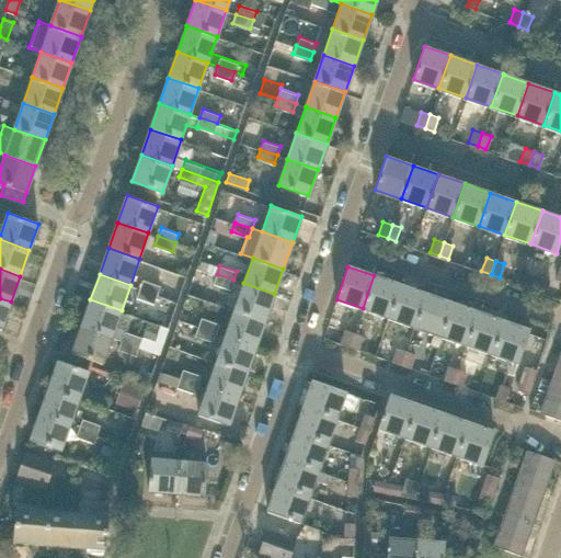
[(231,289),(233,280),(217,274),(214,283),(231,289)]
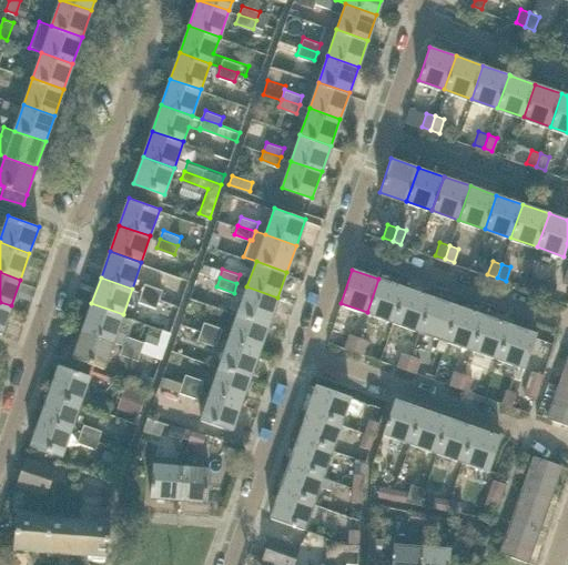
[(393,321),(405,288),(378,279),(367,312),(393,321)]
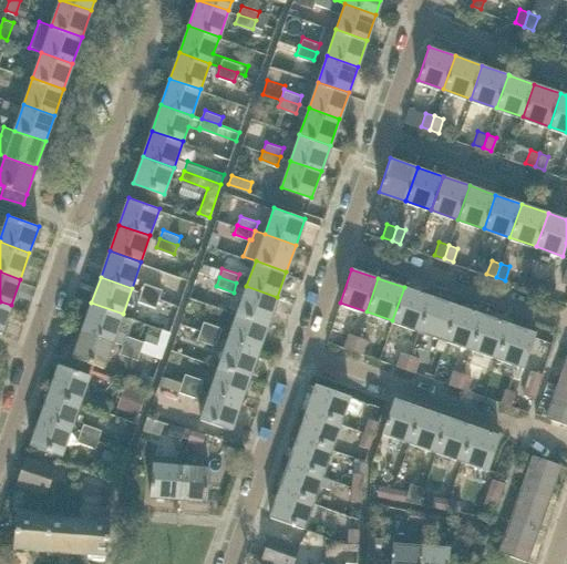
[(548,295),(554,282),(544,278),(539,293),(548,295)]
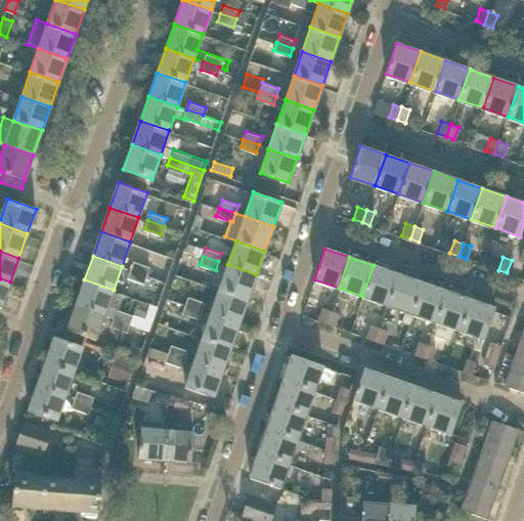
[(130,269),(146,274),(149,266),(133,260),(130,269)]
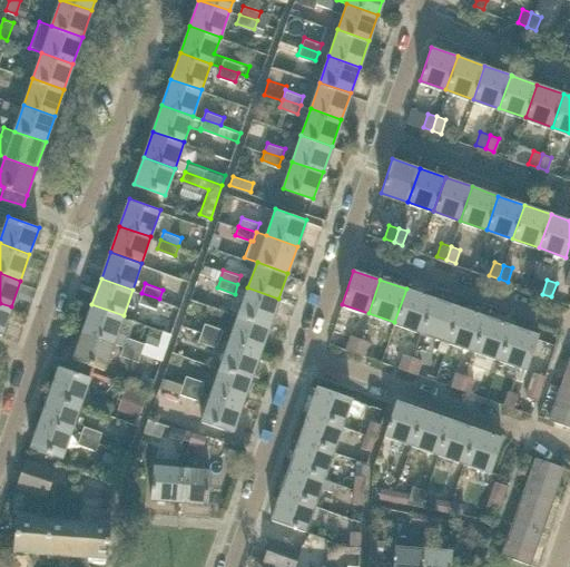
[(269,325),(278,299),(247,287),(238,314),(269,325)]
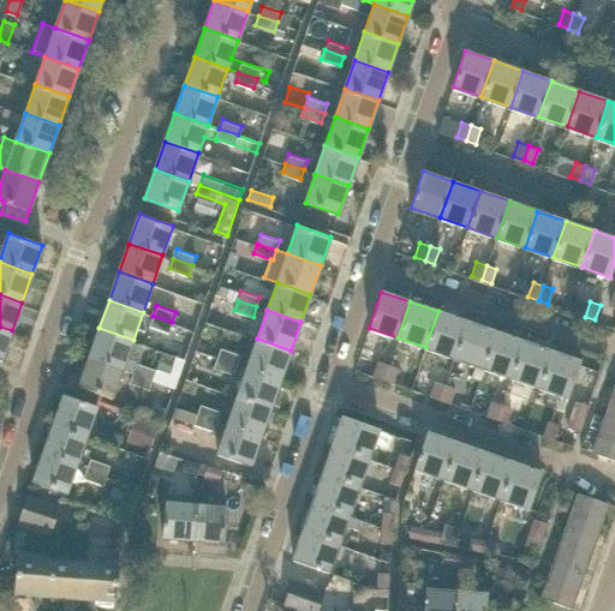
[(454,357),(466,321),(439,311),(425,347),(454,357)]
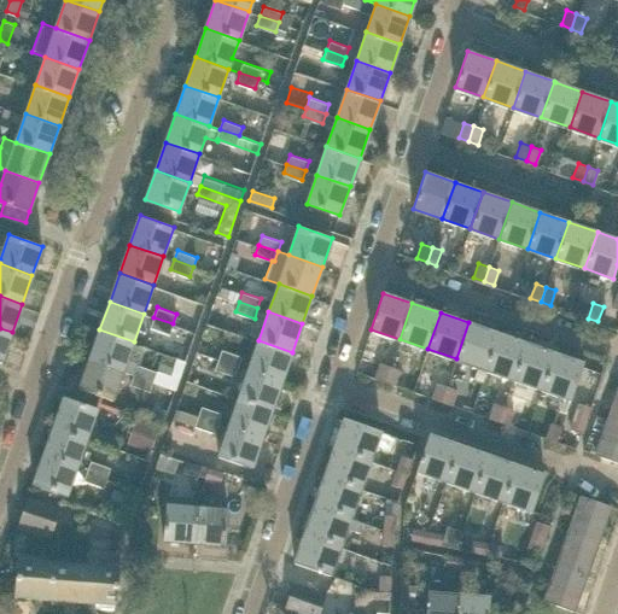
[(170,333),(173,323),(153,317),(151,327),(170,333)]
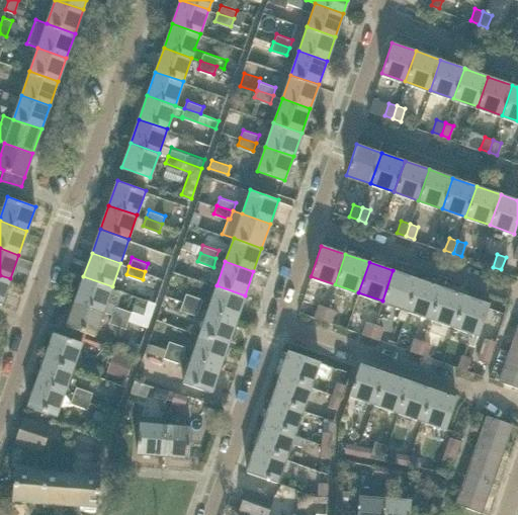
[(404,316),(407,310),(417,279),(393,270),(382,301),(399,307),(397,313),(404,316)]
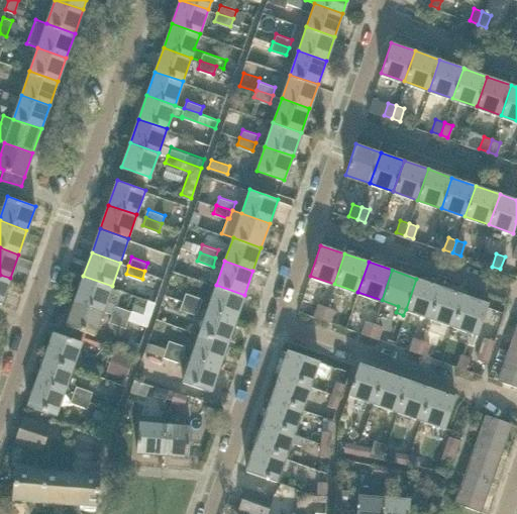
[(0,301),(2,302),(10,278),(0,275),(0,301)]
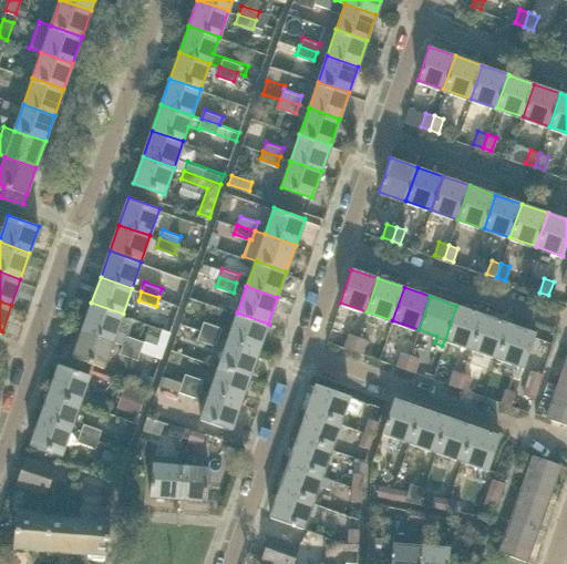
[(113,340),(123,314),(91,303),(82,329),(113,340)]
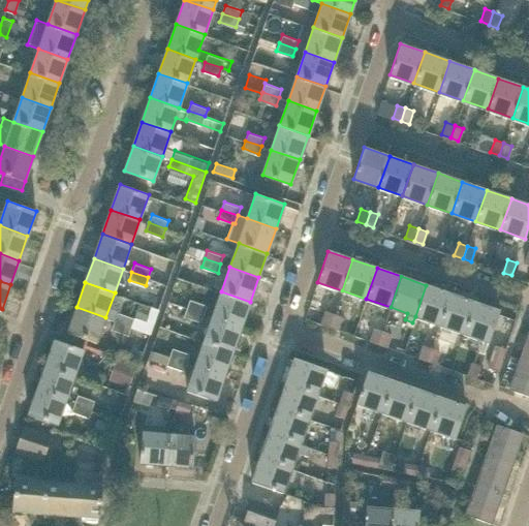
[(439,325),(450,294),(426,285),(415,316),(439,325)]
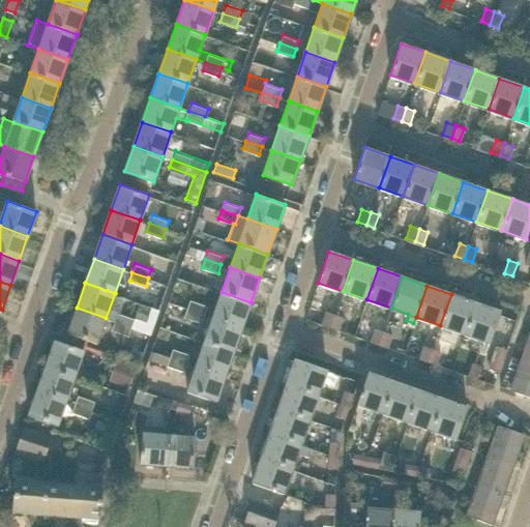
[(242,326),(251,302),(222,292),(213,317),(242,326)]
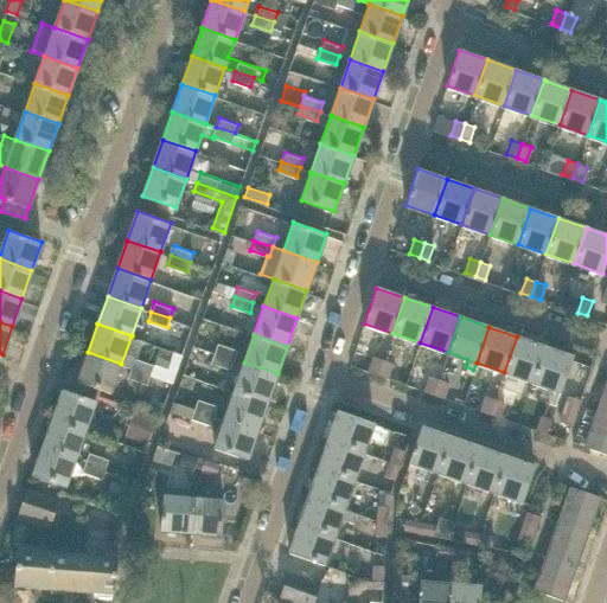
[(532,382),(544,346),(517,337),(504,372),(532,382)]
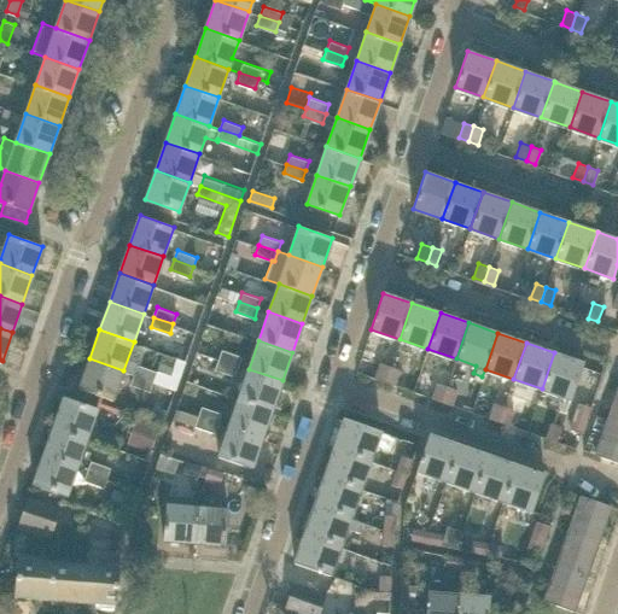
[(219,358),(238,366),(242,356),(222,349),(219,358)]
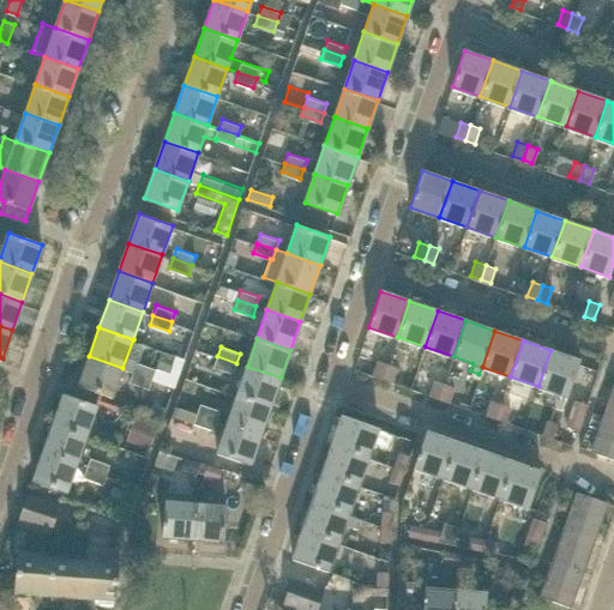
[(175,386),(185,357),(163,350),(156,368),(152,378),(175,386)]
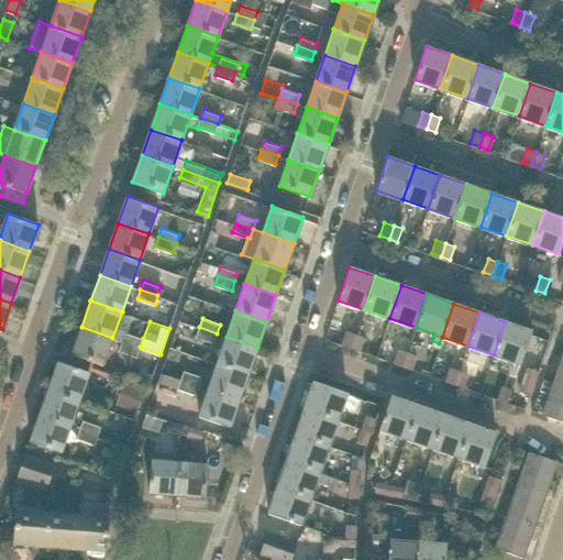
[(531,333),(531,331),(505,321),(494,354),(520,364),(531,333)]
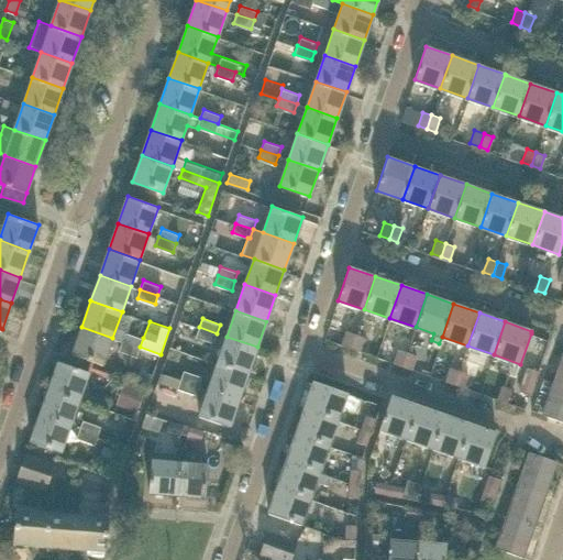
[(103,364),(112,338),(81,327),(73,353),(103,364)]
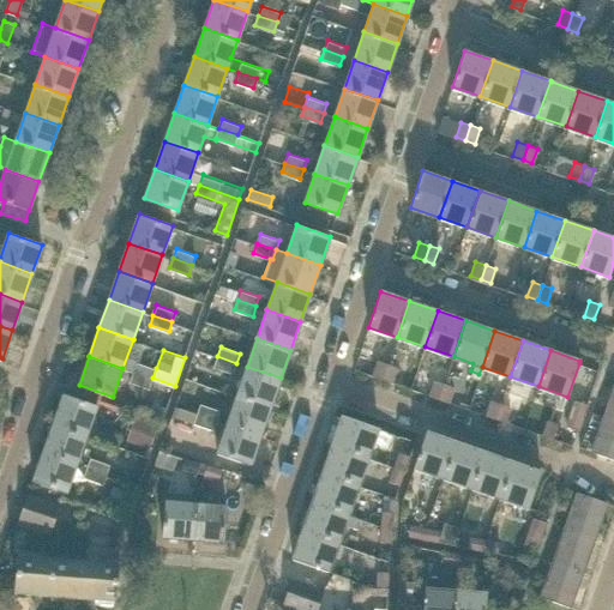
[(233,373),(236,363),(217,356),(214,366),(233,373)]
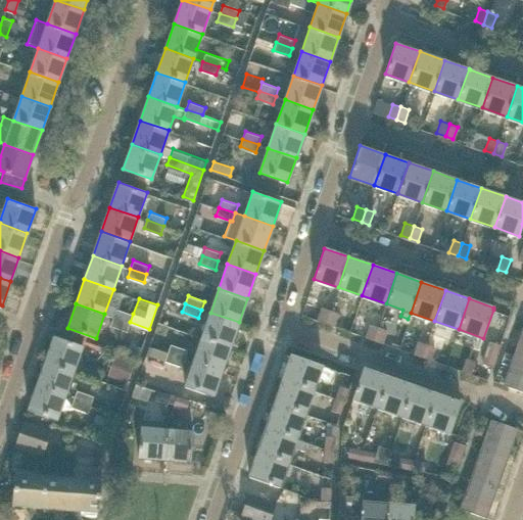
[(326,322),(330,309),(322,306),(318,319),(326,322)]
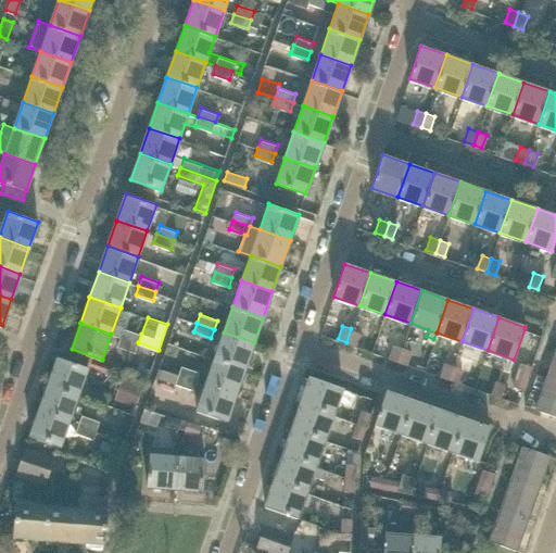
[(121,337),(138,342),(141,334),(124,327),(121,337)]
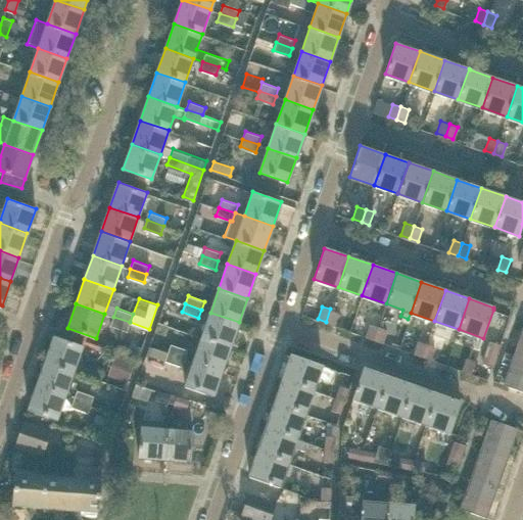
[(334,325),(338,312),(330,309),(326,322),(334,325)]
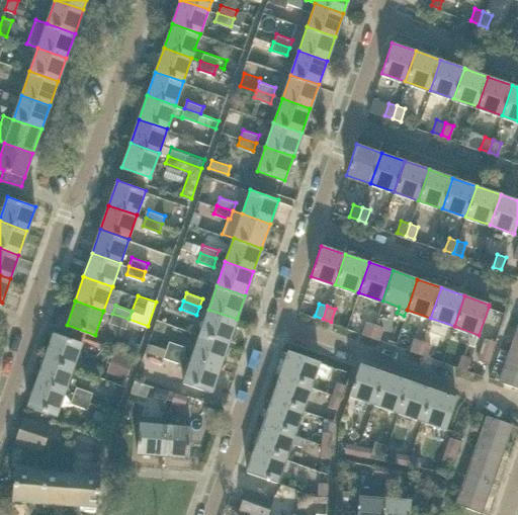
[(228,343),(237,319),(208,310),(200,333),(228,343)]
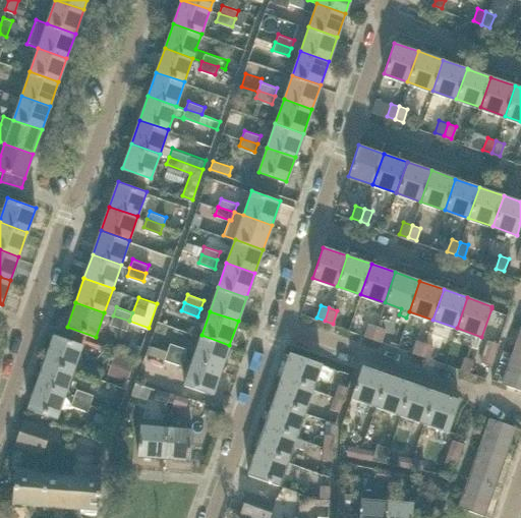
[(126,329),(129,321),(113,315),(110,324),(126,329)]
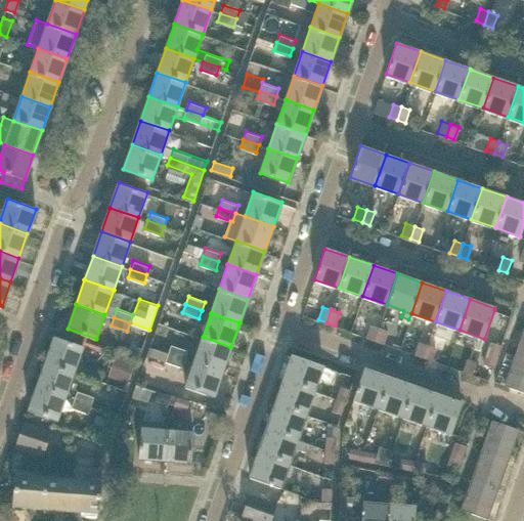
[(375,340),(379,327),(370,323),(366,337),(375,340)]
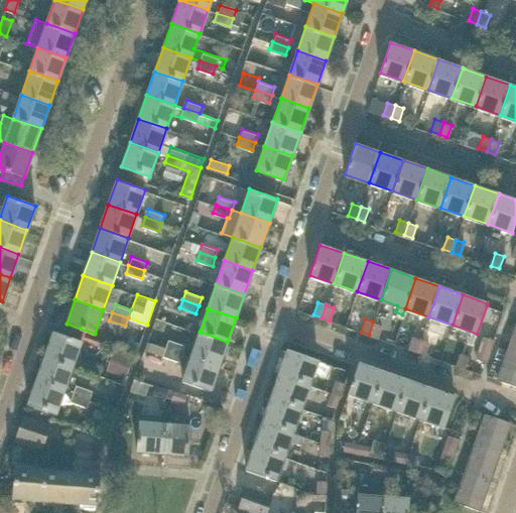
[(377,337),(382,325),(373,322),(369,335),(377,337)]
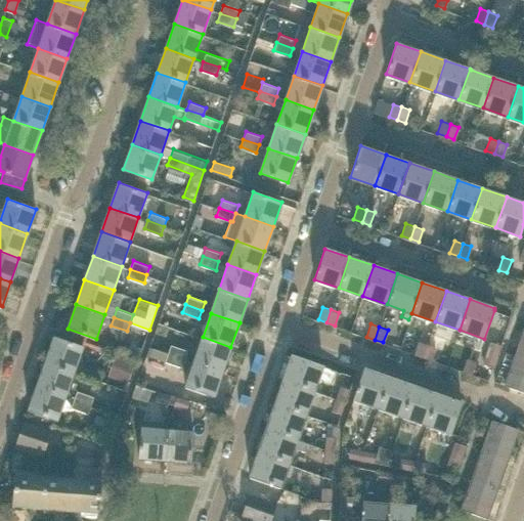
[(523,357),(523,329),(515,354),(523,357)]
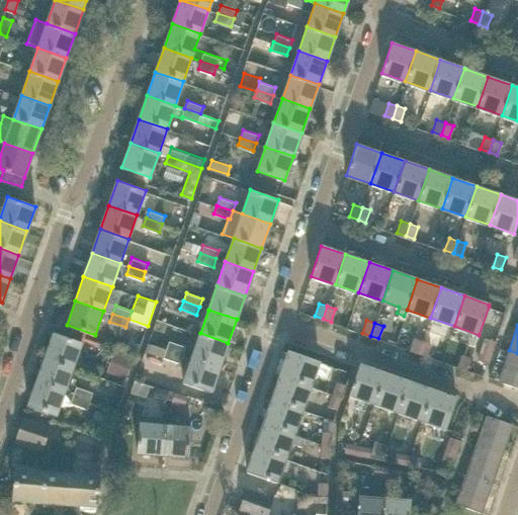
[(98,375),(101,365),(77,356),(82,343),(54,333),(45,357),(73,367),(98,375)]
